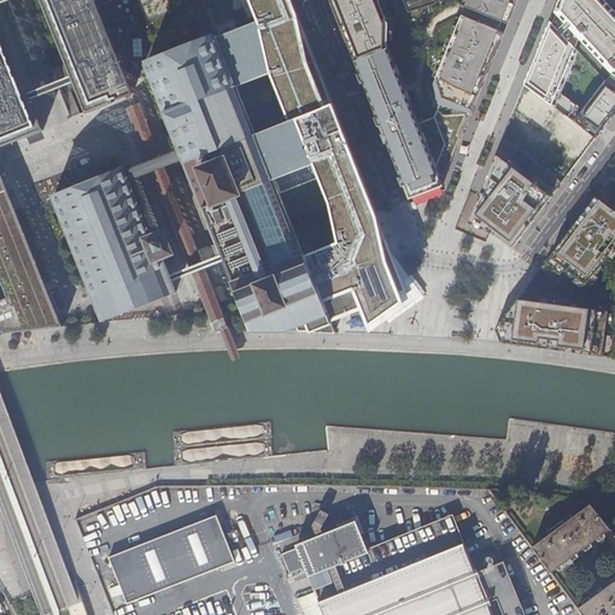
[(123,99),(134,94),(113,41),(98,1),(101,0),(40,0),(71,77),(75,85),(86,115),(113,104),(112,101),(117,99),(117,101),(123,99)]
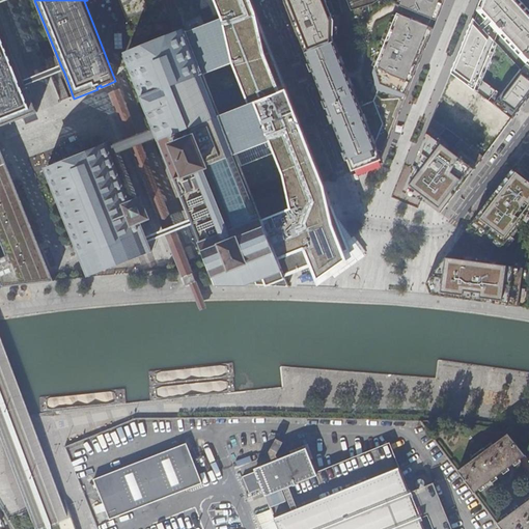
[(211,0),(219,20),(187,32),(203,73),(230,61),(244,95),(216,107),(283,275),(308,266),(315,284),(346,262),(342,252),(349,250),(340,229),(335,216),(323,184),(321,181),(288,100),(263,33),(250,0),(211,0)]
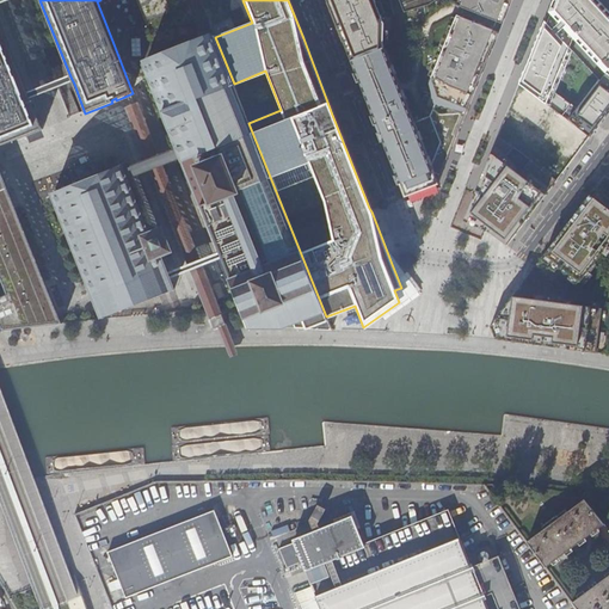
[(326,0),(328,5),(350,61),(383,48),(382,44),(382,20),(374,0),(326,0)]
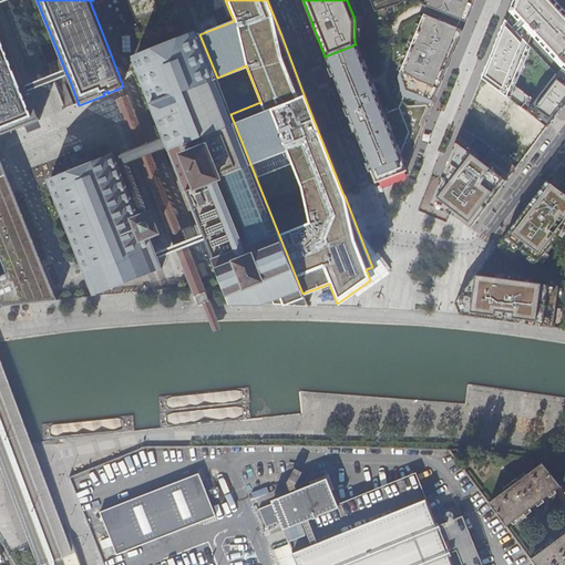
[(368,0),(372,11),(397,4),(402,0),(368,0)]
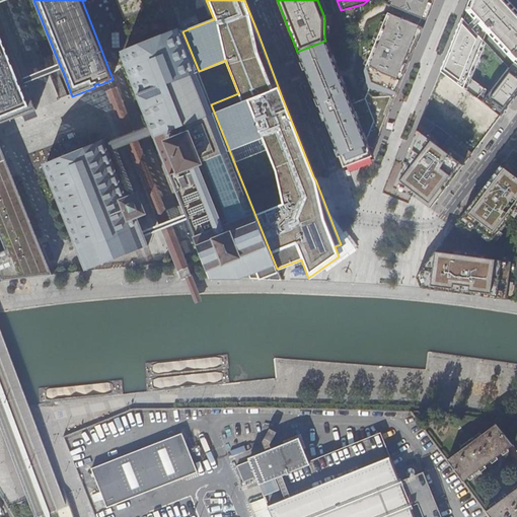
[(390,0),(389,4),(425,18),(432,0),(390,0)]
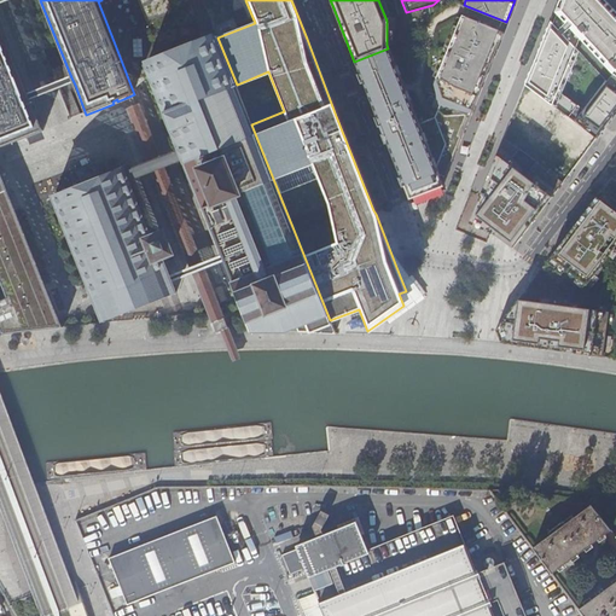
[(615,11),(605,0),(557,0),(524,83),(533,89),(538,94),(556,108),(573,121),(594,137),(615,108),(615,11)]
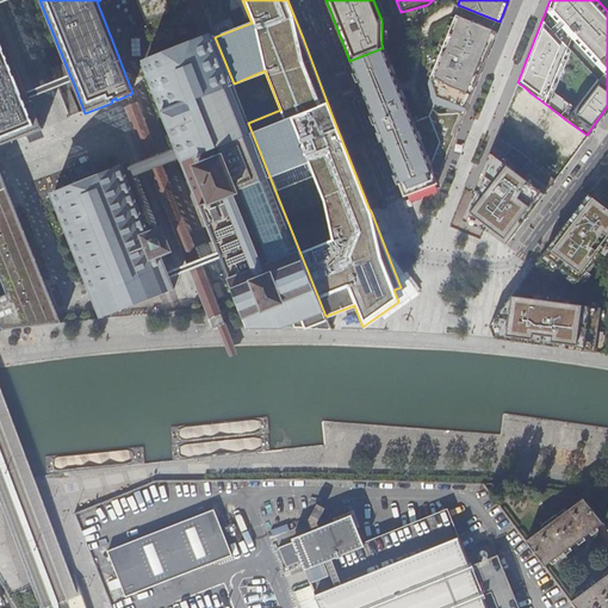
[(496,30),(500,22),(458,5),(454,13),(496,30)]
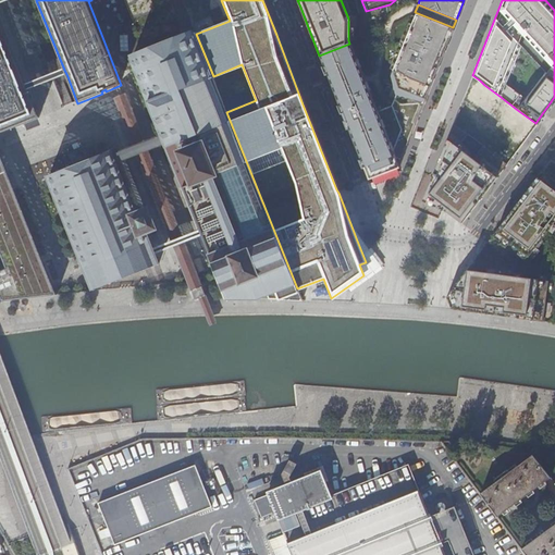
[(375,110),(397,163),(416,118),(453,27),(415,12),(392,70),(397,87),(391,103),(375,110)]
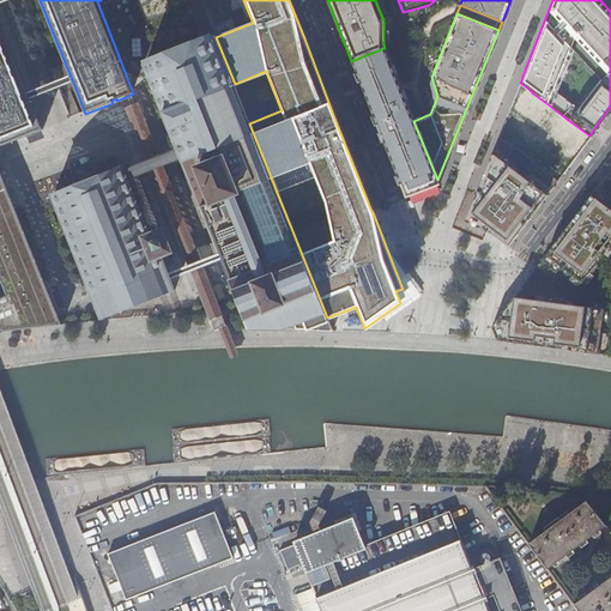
[(0,145),(42,129),(31,102),(28,94),(0,20),(0,145)]
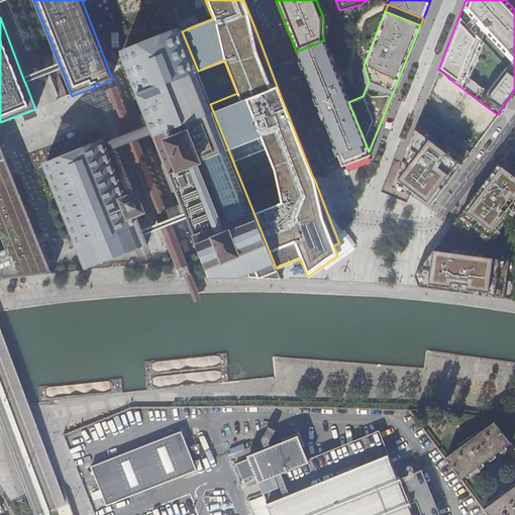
[(198,71),(182,31),(122,55),(150,126),(153,132),(185,213),(187,219),(204,261),(210,277),(238,277),(246,273),(247,277),(279,278),(276,268),(210,104),(198,71)]
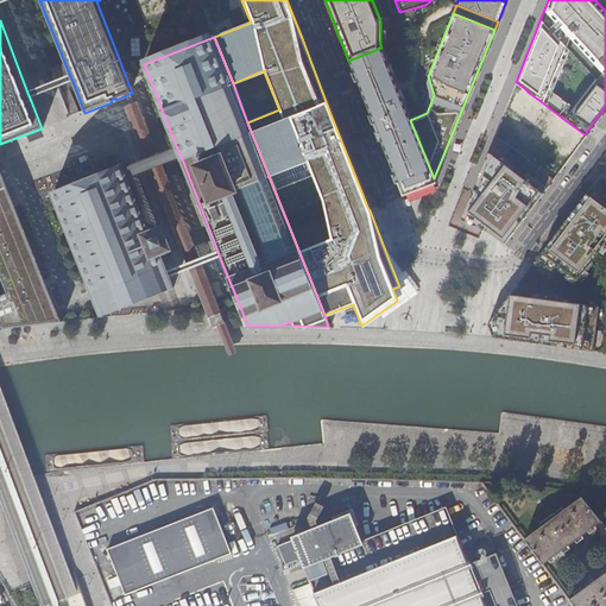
[(410,120),(382,48),(348,61),(352,70),(390,166),(401,194),(434,182),(434,178),(410,120)]
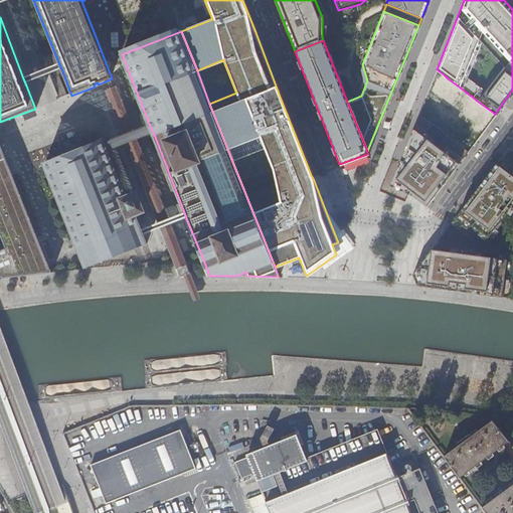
[(23,64),(26,73),(42,67),(38,58),(23,64)]
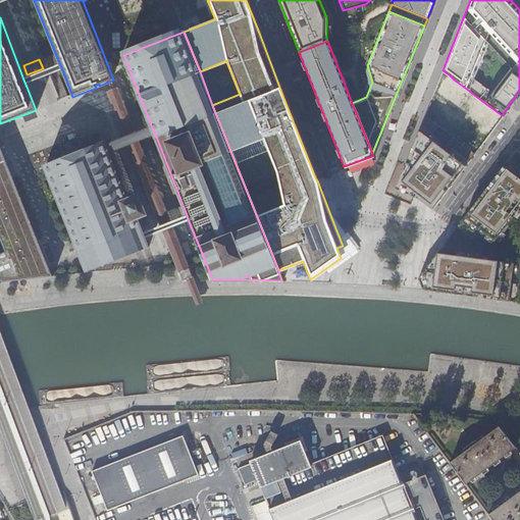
[(60,65),(23,80),(27,87),(63,71),(60,65)]
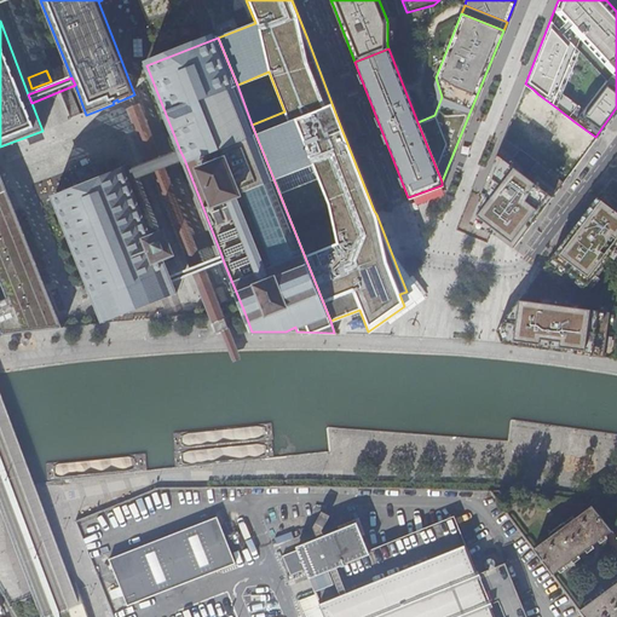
[(229,327),(134,94),(124,99),(215,333),(229,327)]
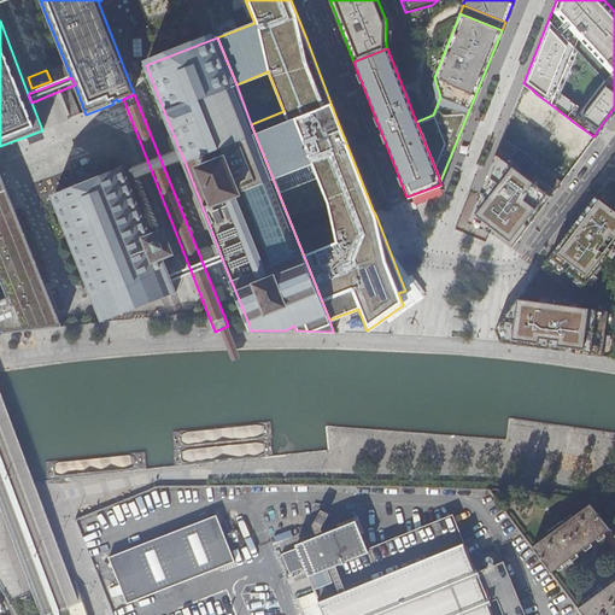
[(539,127),(555,107),(537,94),(533,99),(528,97),(521,103),(526,107),(522,112),(539,127)]
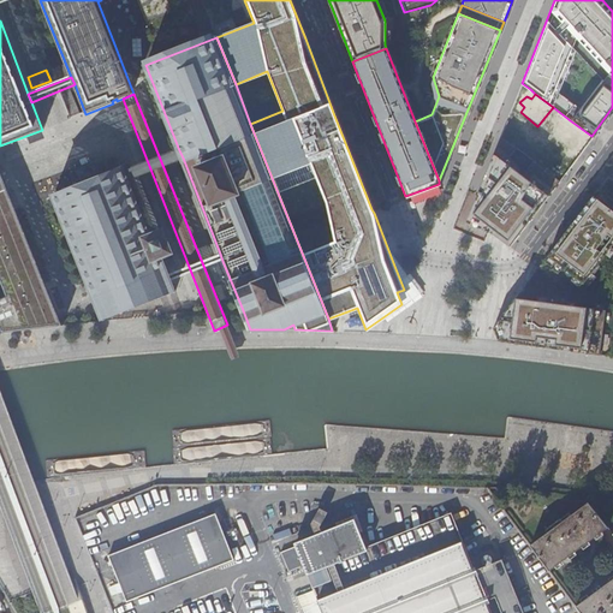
[(541,166),(558,179),(567,167),(576,155),(554,138),(549,135),(542,129),(537,126),(521,112),(513,107),(492,129),(500,135),(505,140),(519,125),(530,134),(531,136),(547,147),(546,149),(541,147),(537,153),(546,160),(541,166)]
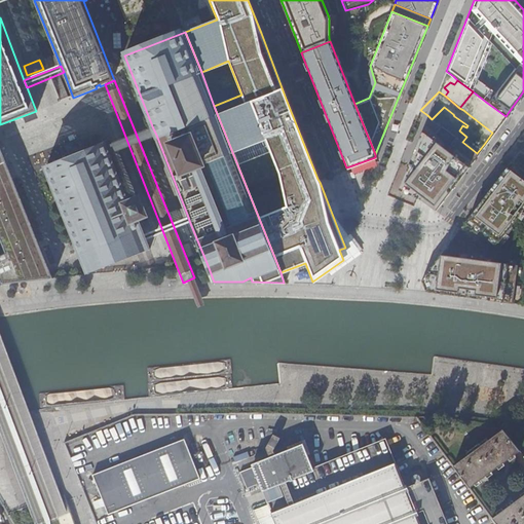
[(474,118),(492,133),(498,124),(506,116),(487,103),(474,118)]
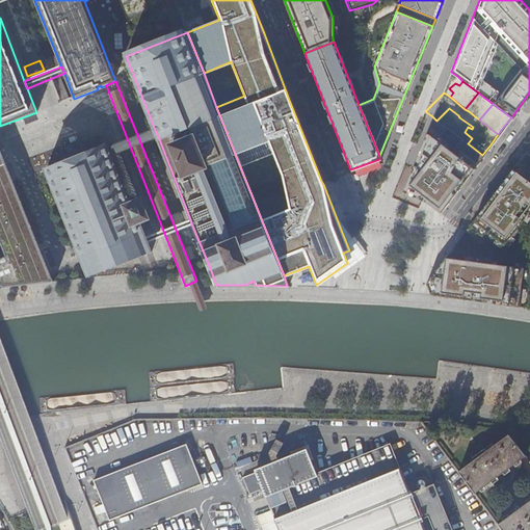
[(436,121),(432,116),(401,192),(425,201),(440,211),(482,155),(468,143),(436,121)]
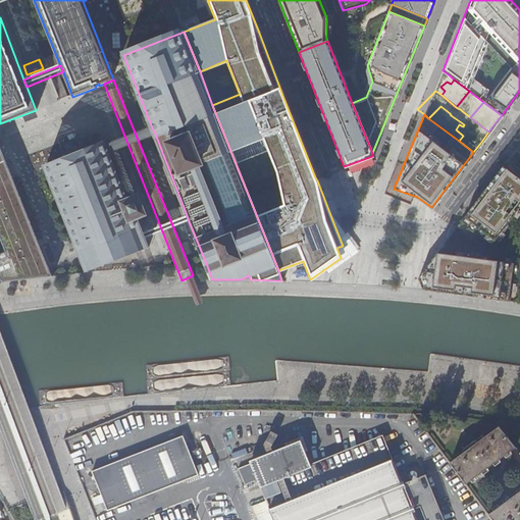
[(152,127),(106,147),(108,153),(155,134),(152,127)]
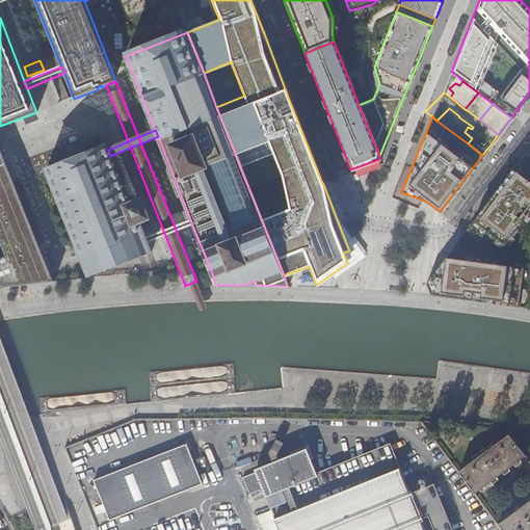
[(81,257),(86,270),(88,276),(151,252),(149,246),(148,243),(146,237),(143,233),(138,218),(140,217),(141,218),(148,216),(141,200),(130,205),(110,156),(108,150),(106,143),(46,167),(81,257)]
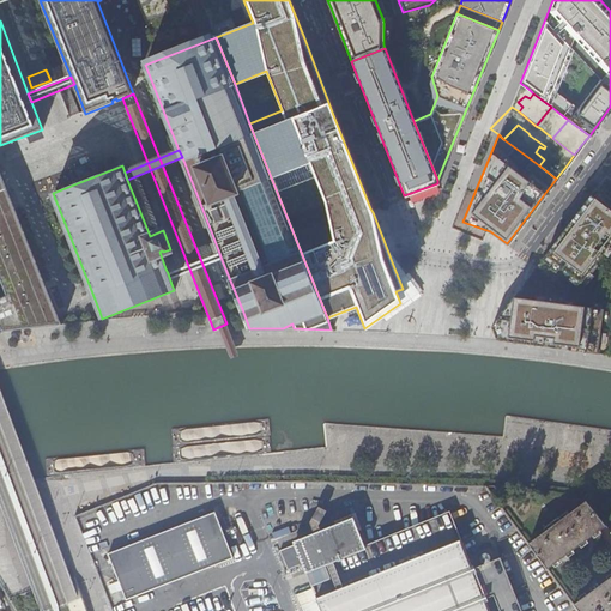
[(0,282),(5,295),(0,296),(0,331),(61,324),(12,203),(14,201),(14,200),(16,198),(14,197),(13,195),(12,194),(10,193),(8,194),(0,171),(0,282)]
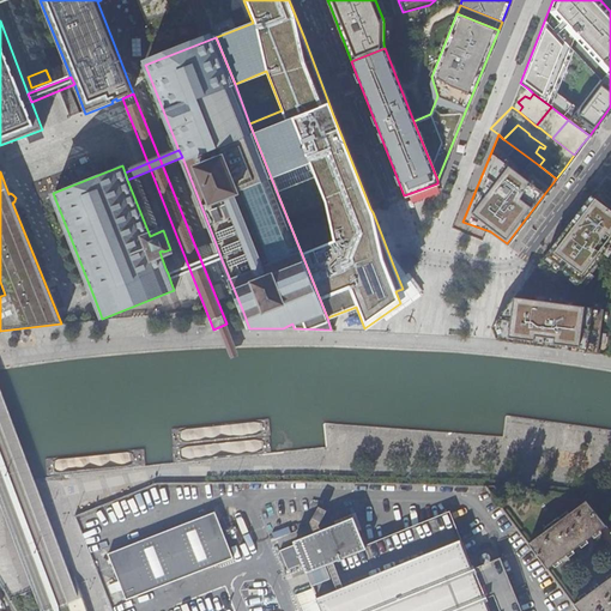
[(610,176),(608,174),(606,174),(537,265),(580,280),(610,239),(610,176)]
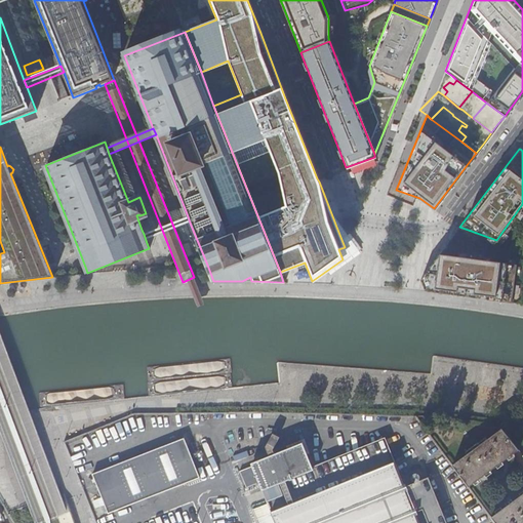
[(188,216),(144,234),(146,240),(190,223),(188,216)]
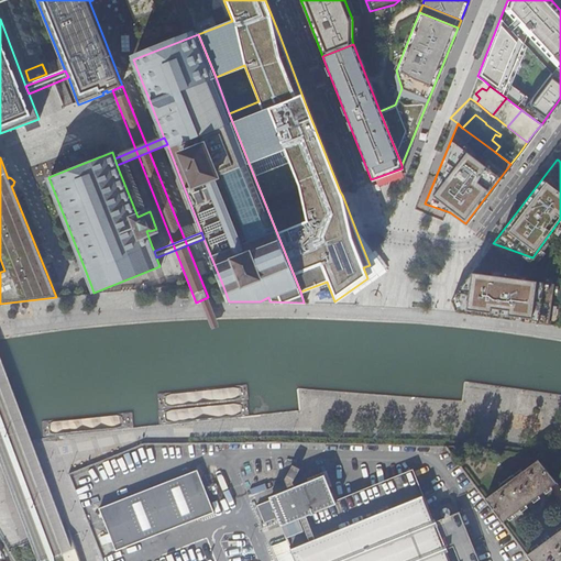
[(552,282),(471,272),(450,299),(455,312),(547,323),(552,282)]
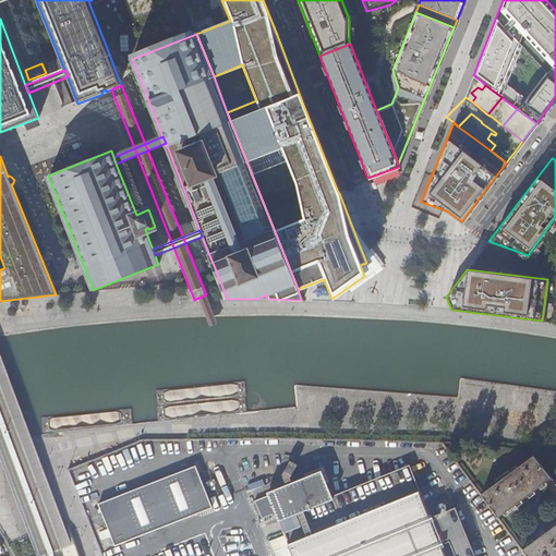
[(532,455),(480,494),(497,517),(551,478),(532,455)]
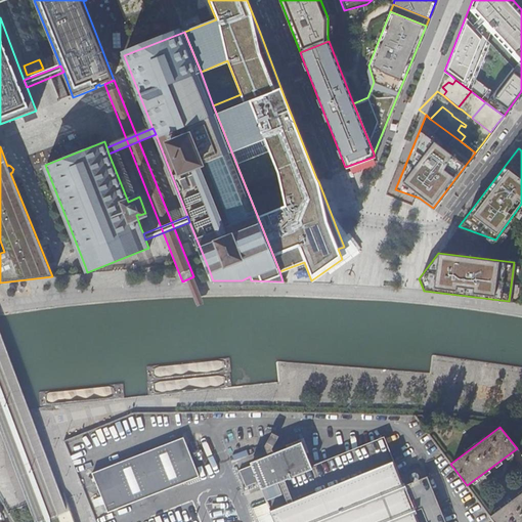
[(106,512),(198,475),(182,436),(91,471),(106,512)]
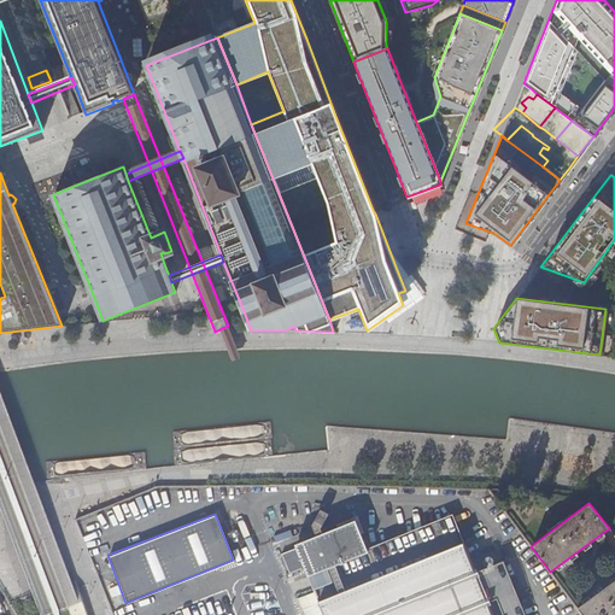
[(523,614),(502,561),(474,572),(451,514),(365,549),(353,521),(296,545),(297,548),(281,554),(288,573),(304,567),(318,602),(323,614),(523,614)]
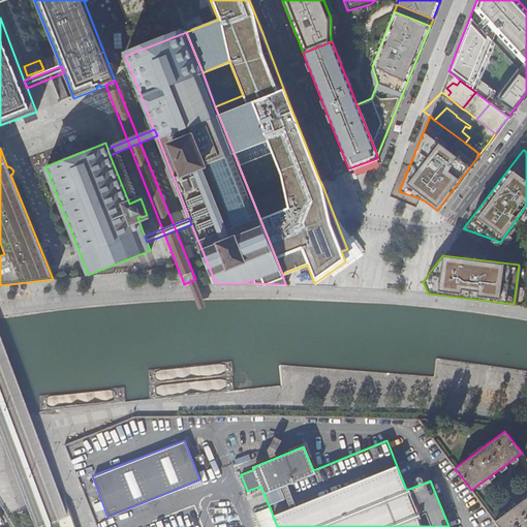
[(237,463),(249,459),(247,454),(235,458),(237,463)]
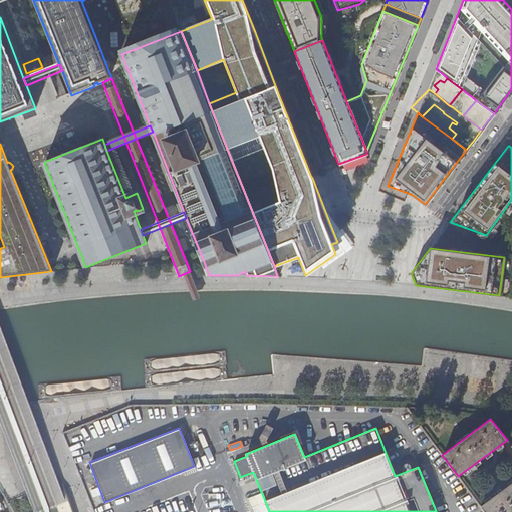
[(511,511),(511,481),(480,505),(484,511),(511,511)]
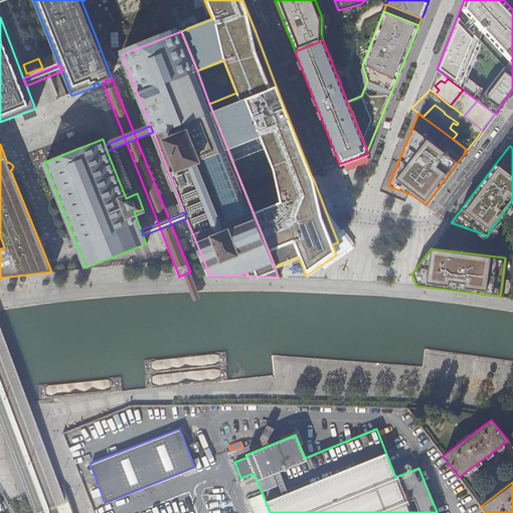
[(177,505),(189,504),(188,494),(176,495),(177,505)]
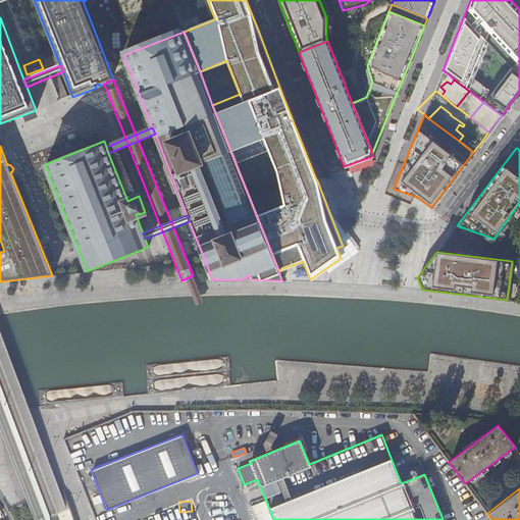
[(273,519),(269,509),(254,515),(255,519),(273,519)]
